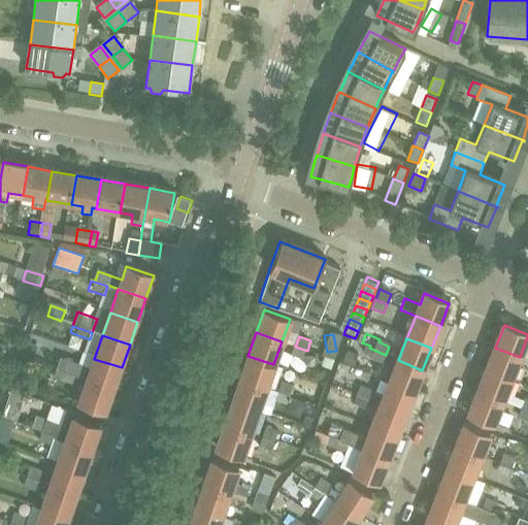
[(32,359),(36,347),(26,342),(22,355),(32,359)]
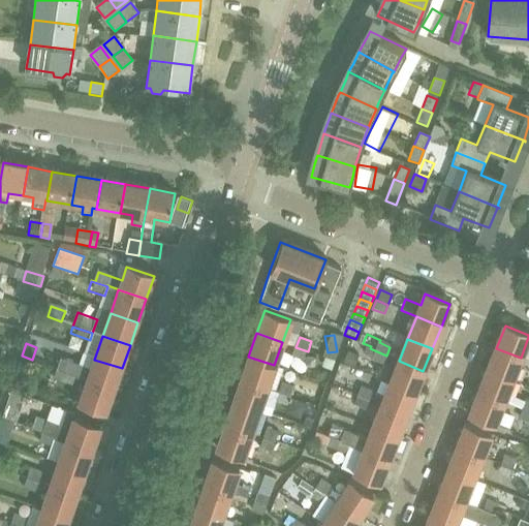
[(296,347),(292,357),(305,361),(308,351),(296,347)]
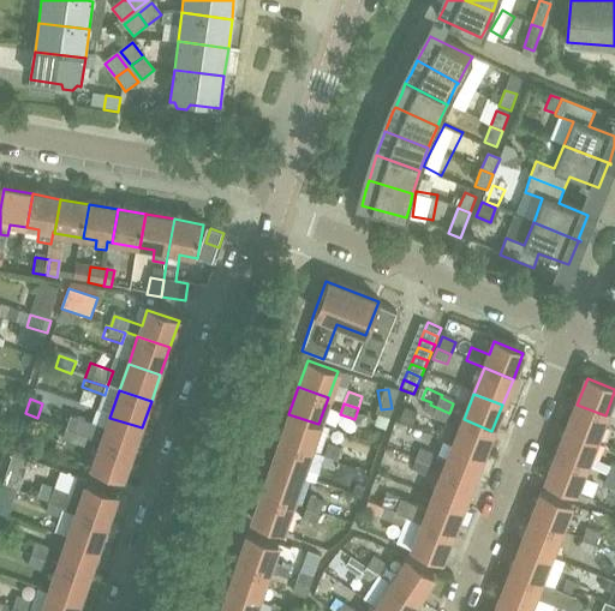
[(449,413),(430,405),(427,412),(434,415),(431,418),(445,424),(449,413)]
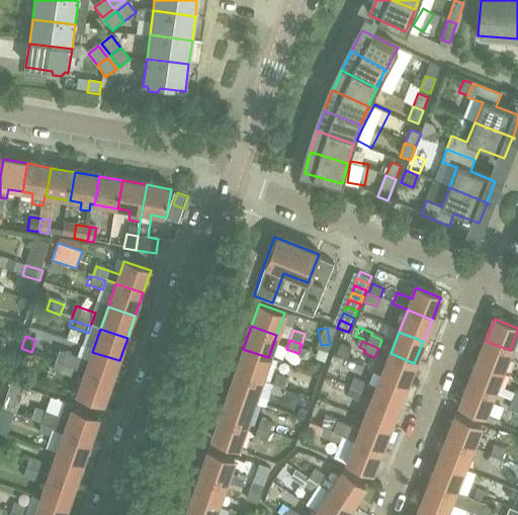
[(486,341),(477,363),(501,372),(510,350),(486,341)]
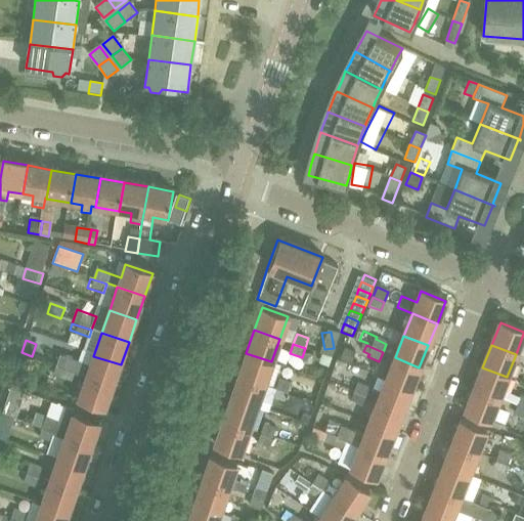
[(354,351),(342,347),(338,360),(350,365),(354,351)]
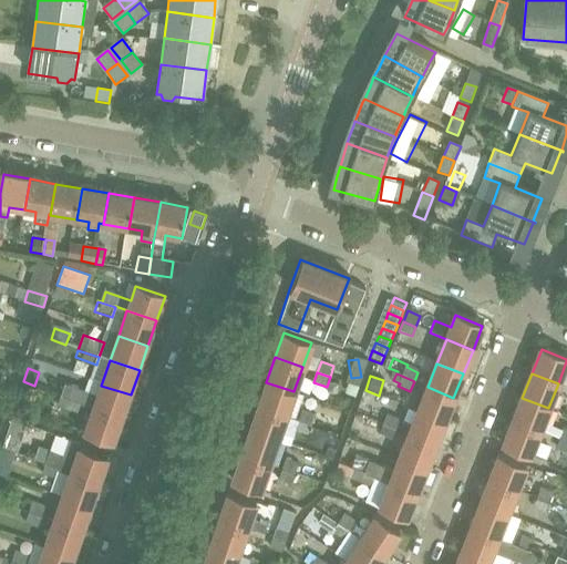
[(266,382),(258,407),(285,416),(294,391),(266,382)]
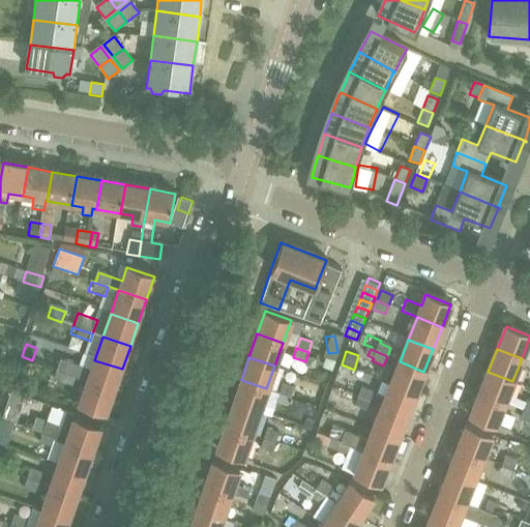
[(94,360),(87,383),(114,391),(122,369),(94,360)]
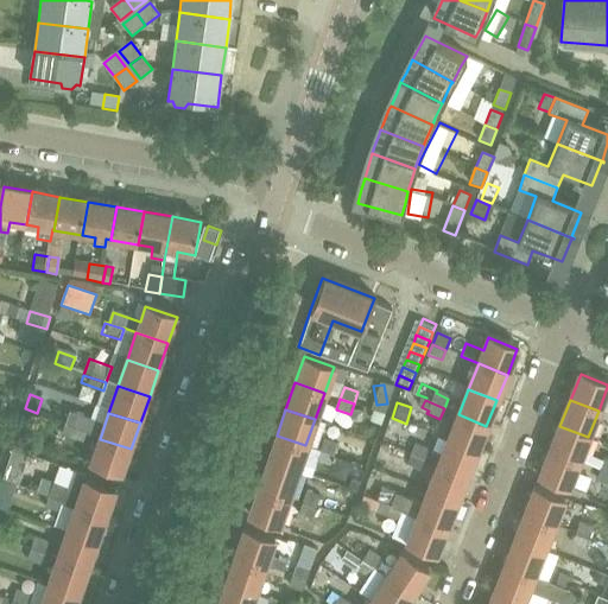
[(458,414),(448,440),(476,452),(486,426),(458,414)]
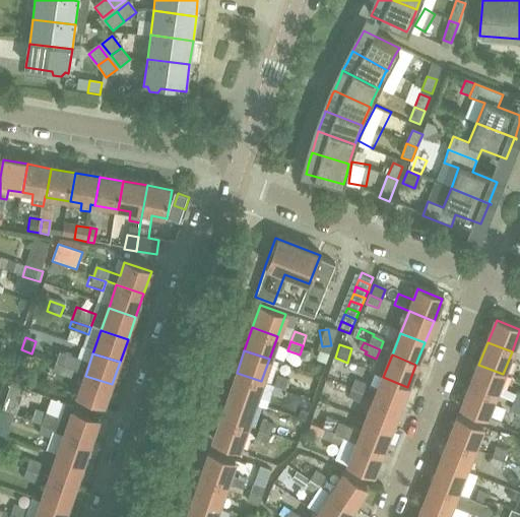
[(66,356),(62,368),(75,373),(79,360),(66,356)]
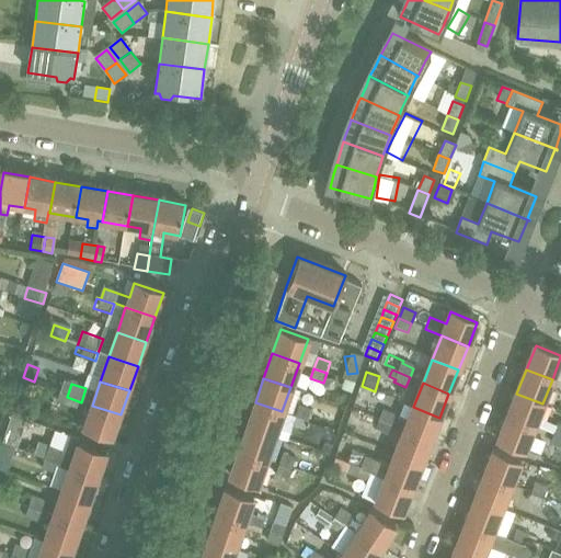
[(516,394),(506,418),(533,428),(542,403),(516,394)]
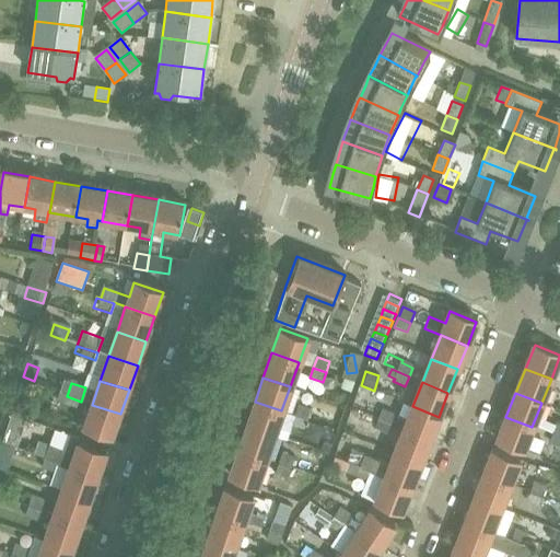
[(81,402),(67,396),(63,404),(78,409),(81,402)]
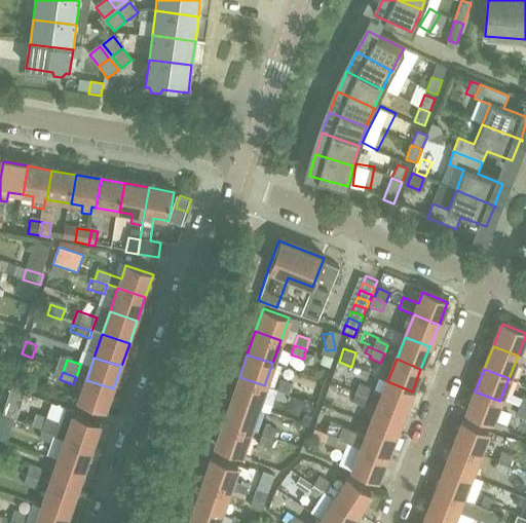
[(239,377),(231,400),(256,409),(264,385),(239,377)]
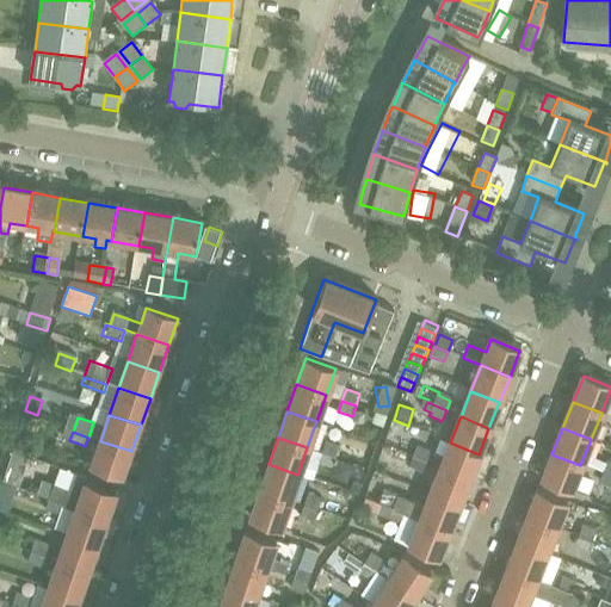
[(131,451),(100,441),(91,468),(123,478),(131,451)]
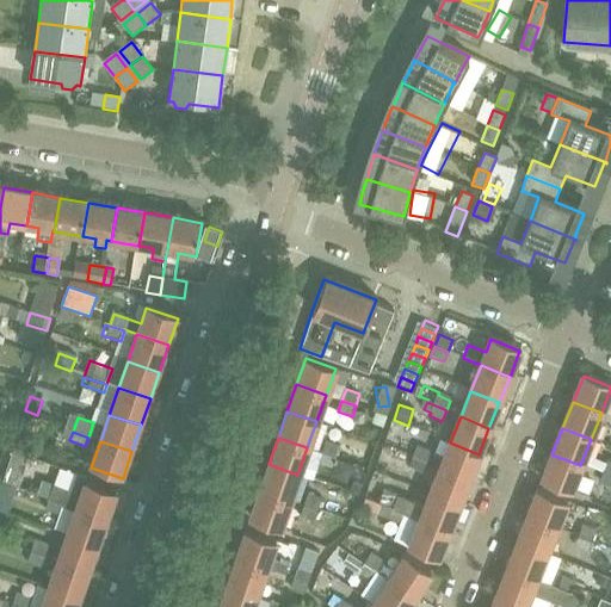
[(327,441),(322,453),(337,458),(346,462),(351,450),(327,441)]
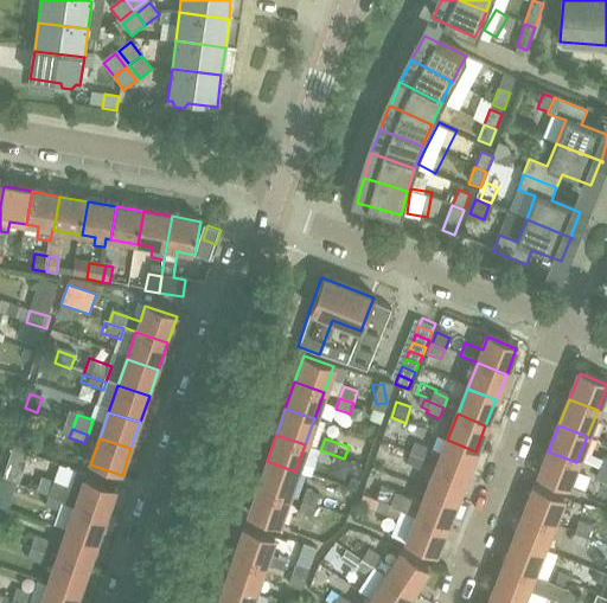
[(447,440),(436,466),(465,476),(475,451),(447,440)]
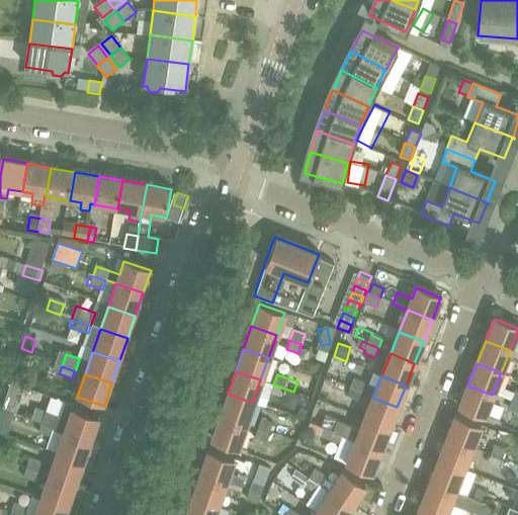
[(354,378),(350,389),(362,394),(365,382),(354,378)]
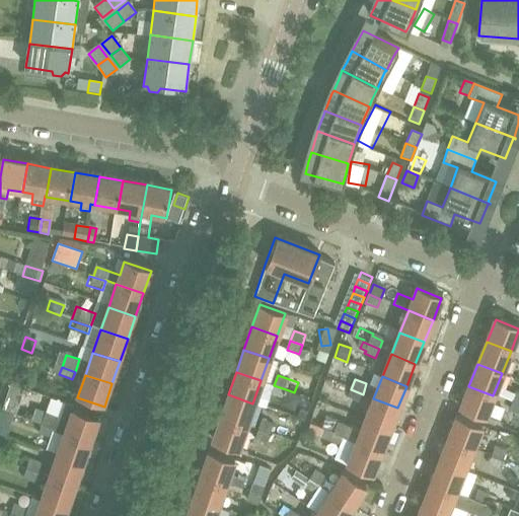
[(271,394),(283,399),(286,389),(274,385),(271,394)]
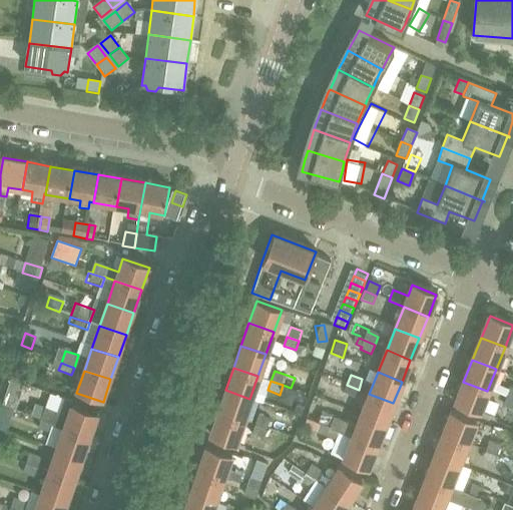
[(487,391),(463,382),(454,404),(478,413),(487,391)]
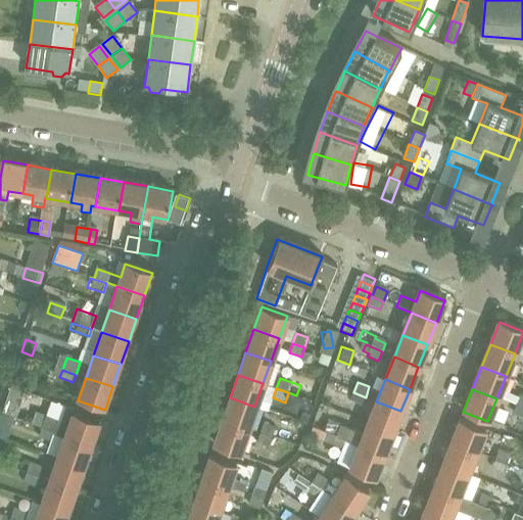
[(366,397),(353,392),(351,402),(363,406),(366,397)]
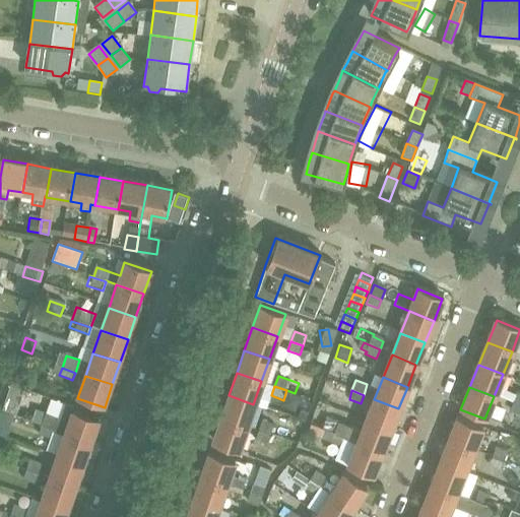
[(229,395),(220,417),(246,427),(253,404),(229,395)]
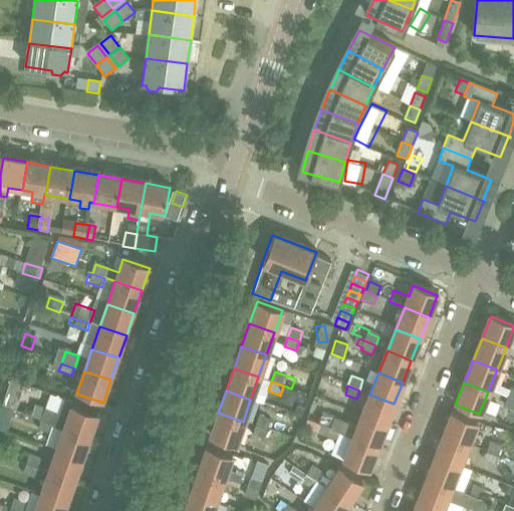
[(2,406),(15,410),(20,399),(6,394),(2,406)]
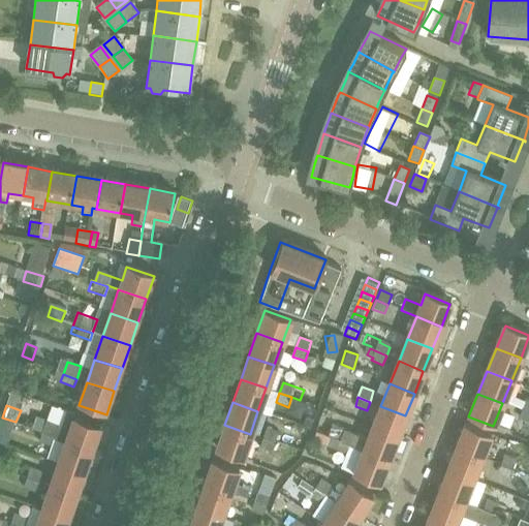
[(380,406),(372,429),(397,438),(405,415),(380,406)]
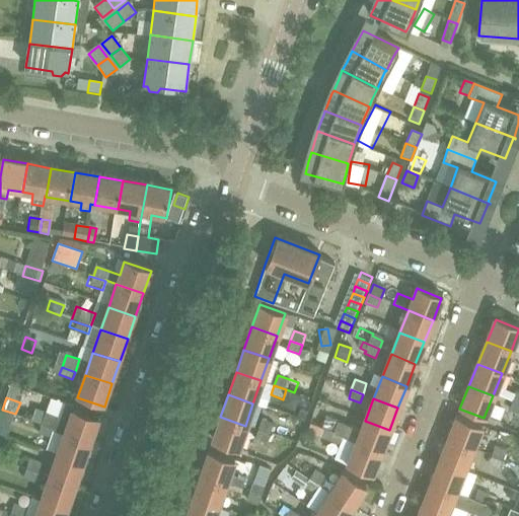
[(57,401),(54,415),(66,417),(68,403),(57,401)]
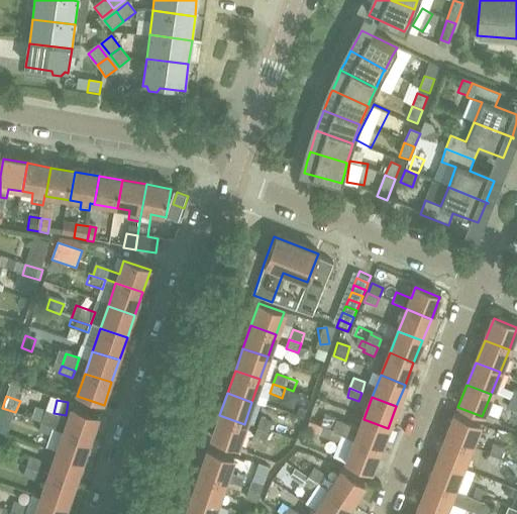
[(516,403),(510,401),(507,410),(516,414),(516,403)]
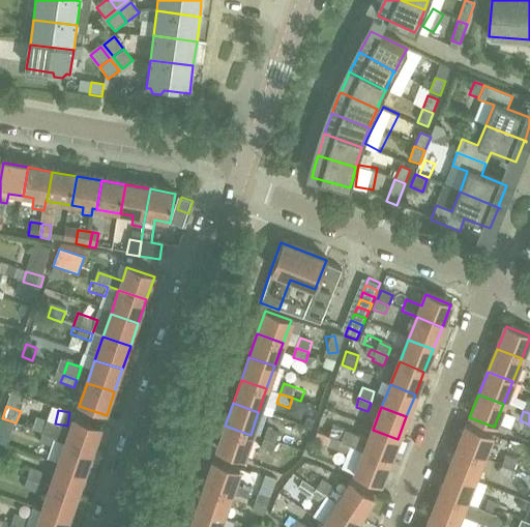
[(35,418),(30,432),(55,440),(56,438),(66,442),(66,443),(93,452),(101,430),(75,420),(70,431),(35,418)]
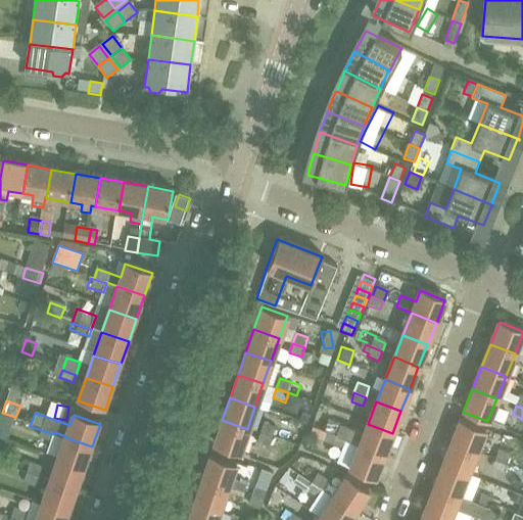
[(247,429),(222,420),(214,442),(239,452),(247,429)]
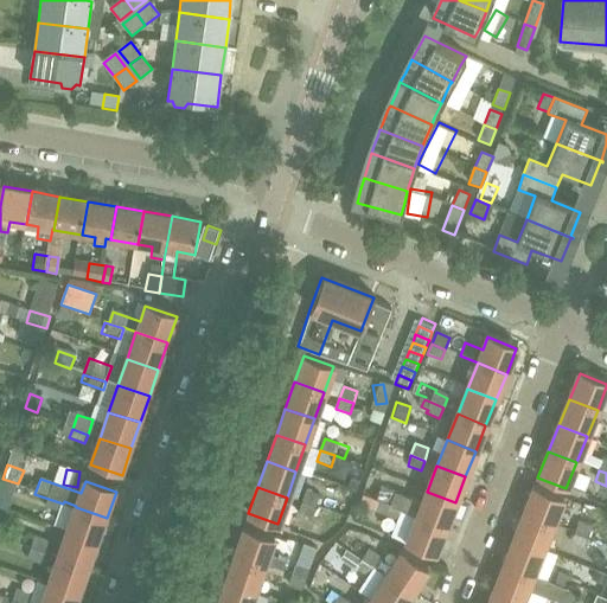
[(534,488),(523,514),(553,526),(563,500),(534,488)]
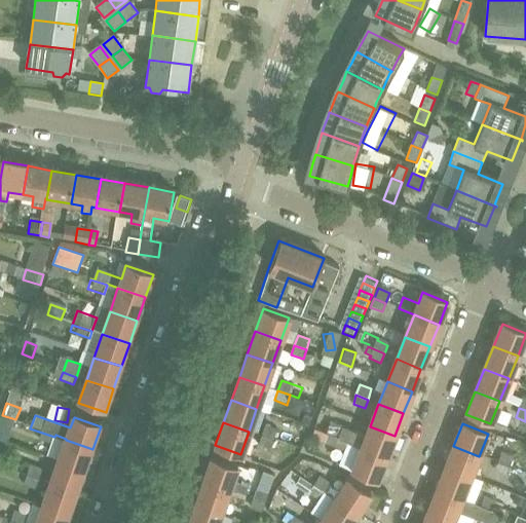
[(285,434),(266,426),(263,435),(282,442),(285,434)]
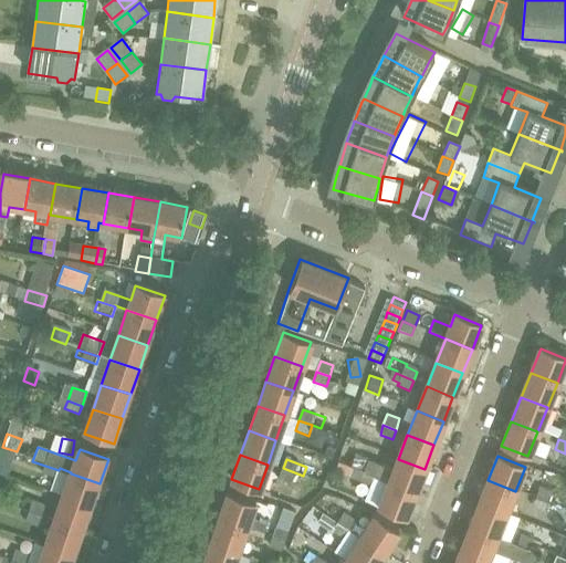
[(398,459),(388,482),(415,493),(425,469),(398,459)]
